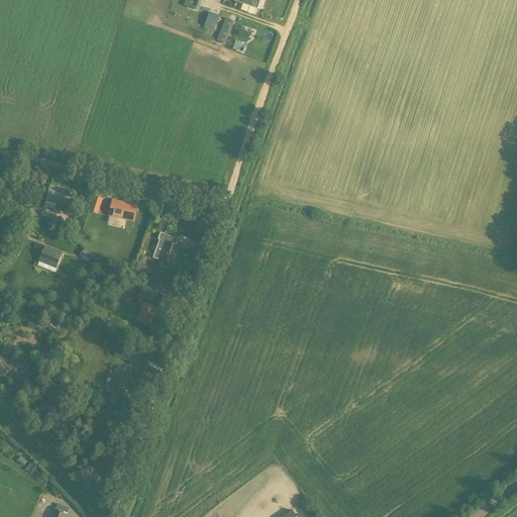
[(201,10),(203,0),(185,0),(184,6),(201,10)]
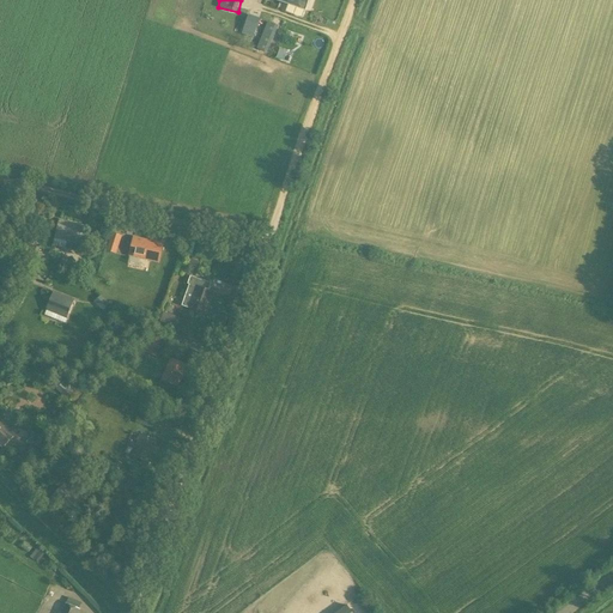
[(273,0),(305,11),(308,0),(273,0)]
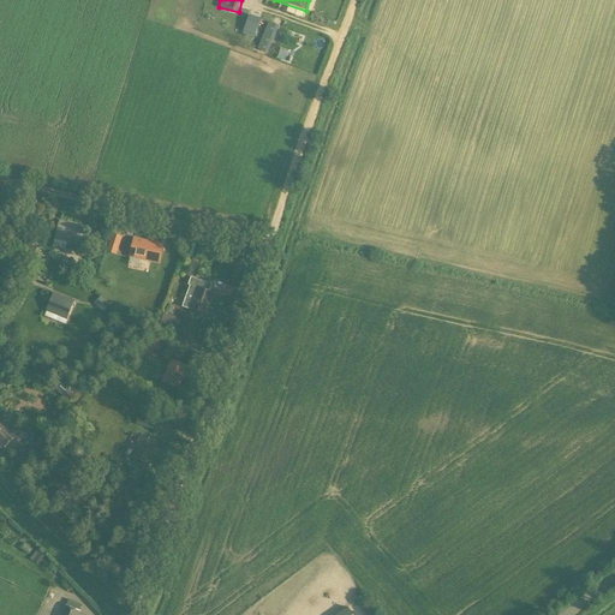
[(243,35),(260,40),(262,31),(261,30),(264,21),(249,15),(243,35)]
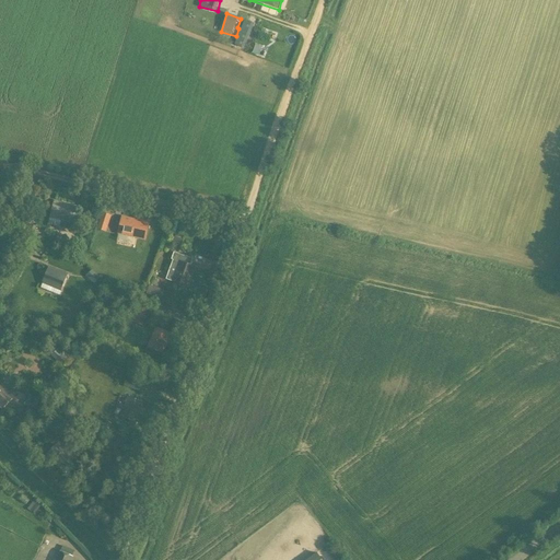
[(244,19),(235,45),(245,48),(255,23),(244,19)]
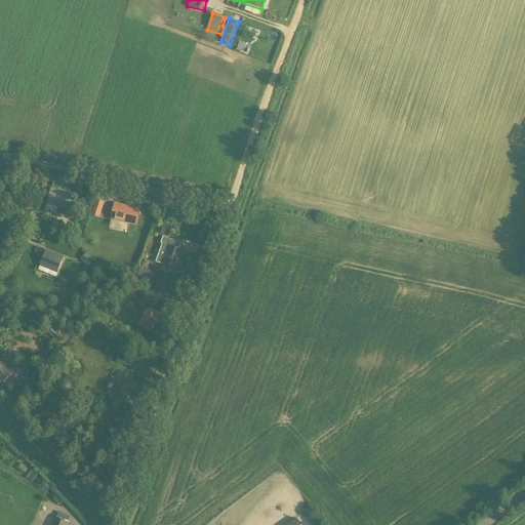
[(50,192),(47,204),(46,204),(45,211),(66,216),(71,196),(50,192)]
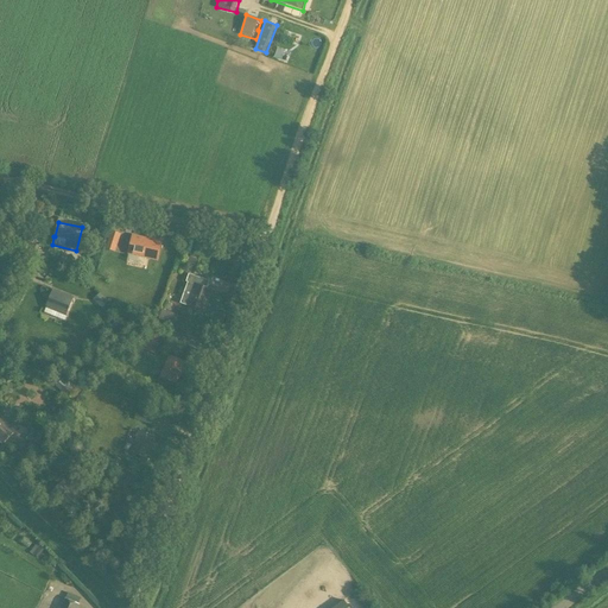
[(119,232),(111,230),(107,245),(112,246),(114,240),(116,241),(119,232)]
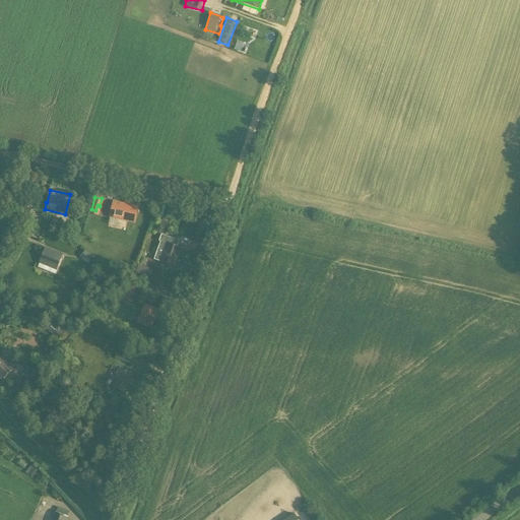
[(137,209),(120,205),(113,204),(111,212),(118,214),(117,219),(134,223),(137,209)]
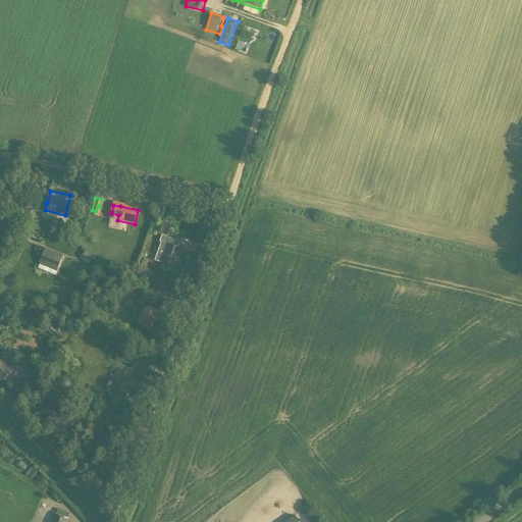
[(22,207),(18,219),(30,223),(34,211),(22,207)]
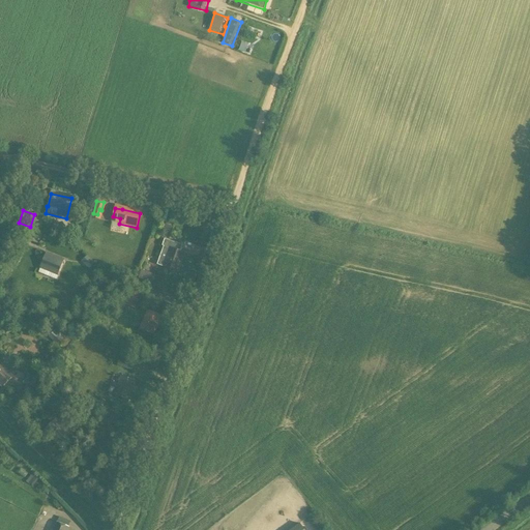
[(19,263),(24,251),(17,247),(11,260),(19,263)]
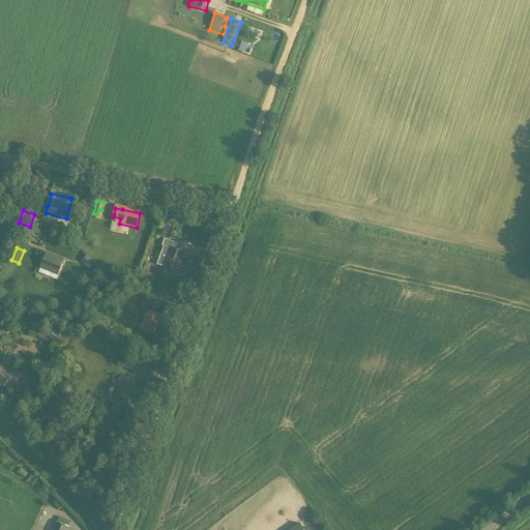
[(163,266),(176,271),(182,253),(170,248),(163,266)]
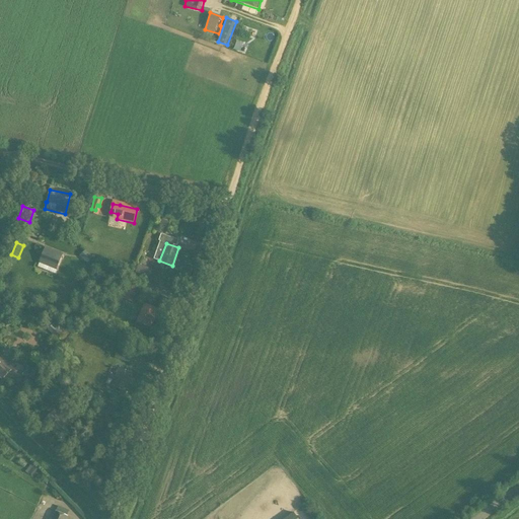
[(46,248),(41,261),(51,265),(50,267),(57,270),(63,255),(46,248)]
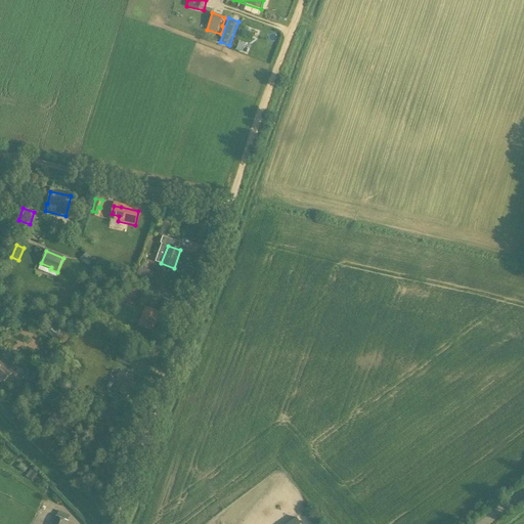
[(81,258),(88,266),(93,261),(86,254),(81,258)]
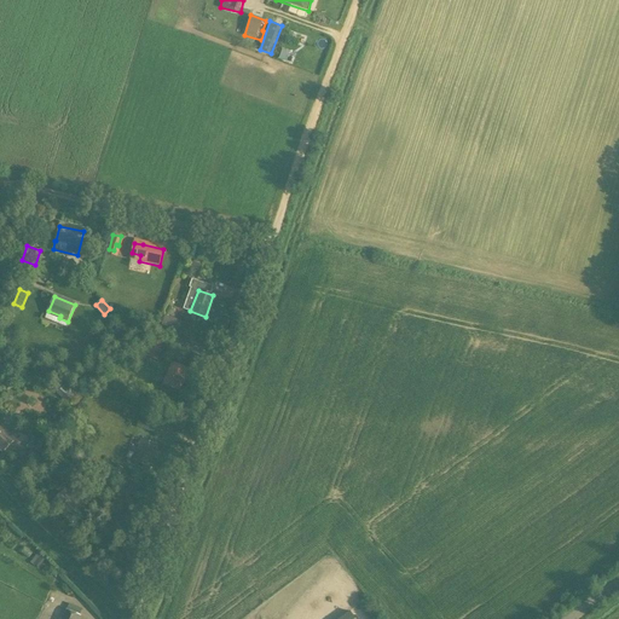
[(174,322),(178,310),(167,306),(163,319),(174,322)]
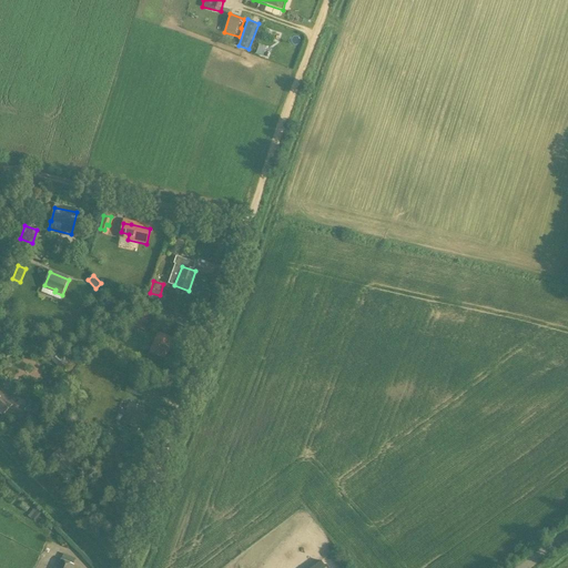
[(139,292),(144,295),(146,288),(140,286),(140,287),(130,283),(128,287),(129,288),(128,290),(138,294),(139,292)]
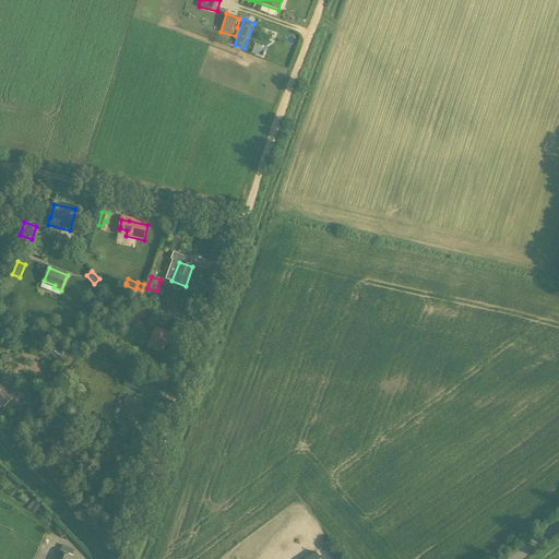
[(130,320),(143,325),(150,311),(137,305),(130,320)]
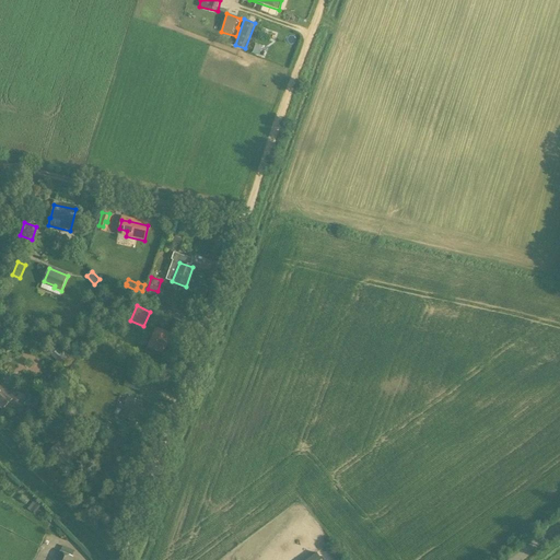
[(148,349),(160,353),(167,334),(155,328),(148,349)]
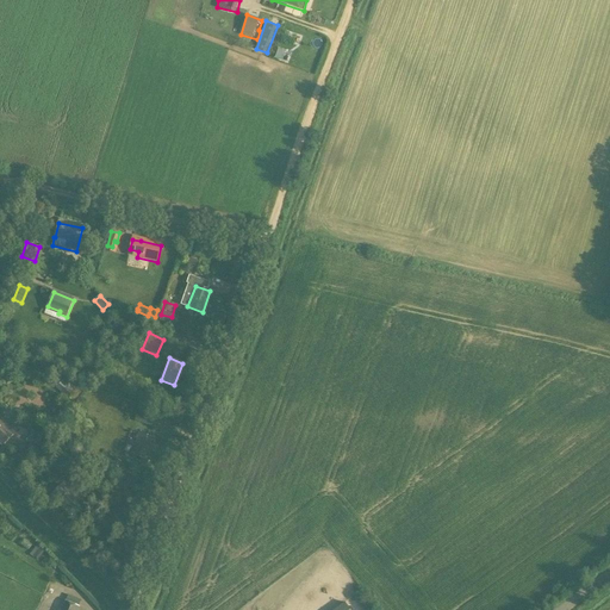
[(75,391),(63,380),(55,391),(67,402),(75,391)]
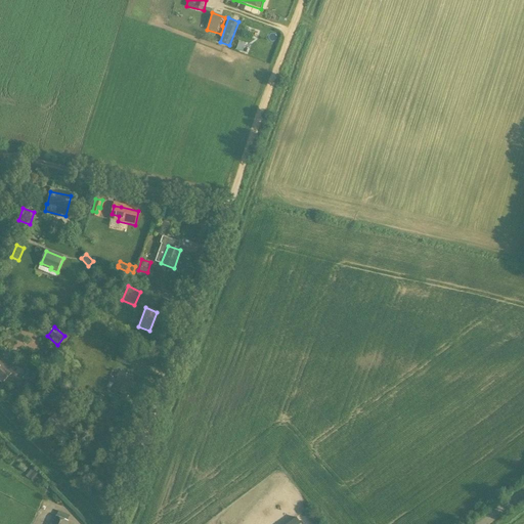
[(11,364),(8,367),(0,358),(0,378),(3,382),(13,373),(12,372),(15,368),(11,364)]
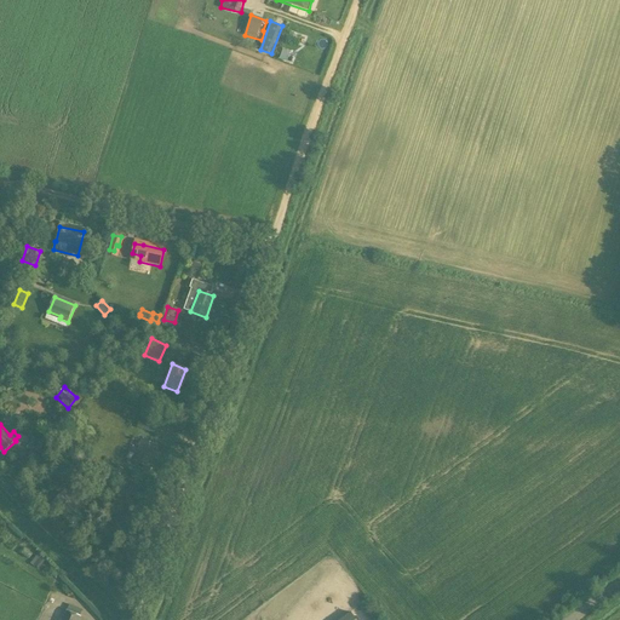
[(148,468),(155,445),(141,441),(135,464),(148,468)]
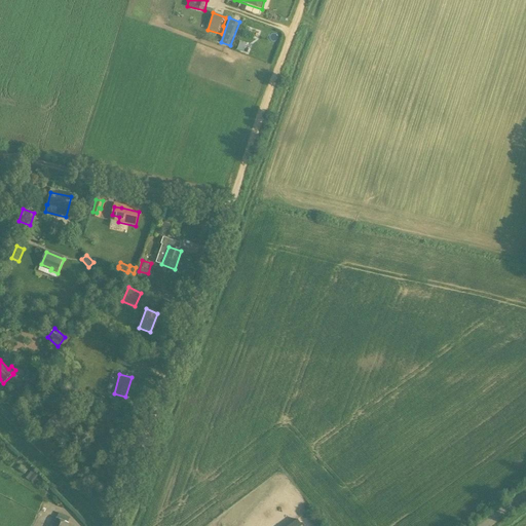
[(52,525),(67,525),(69,523),(68,523),(70,518),(59,513),(52,525)]
